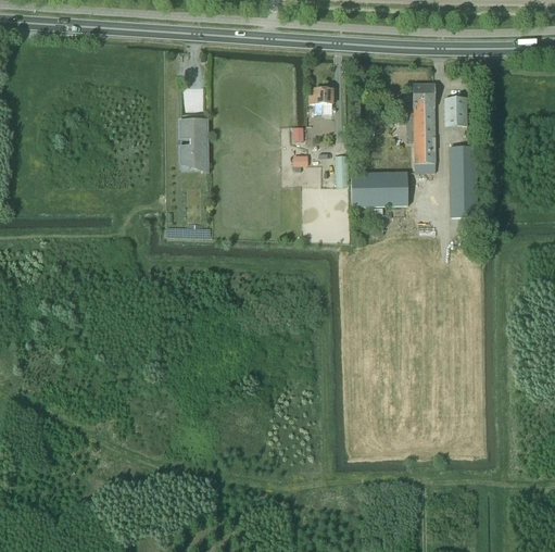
[(414,101),(405,101),(405,115),(414,115),(414,171),(433,171),(434,84),(414,84),(414,101)]
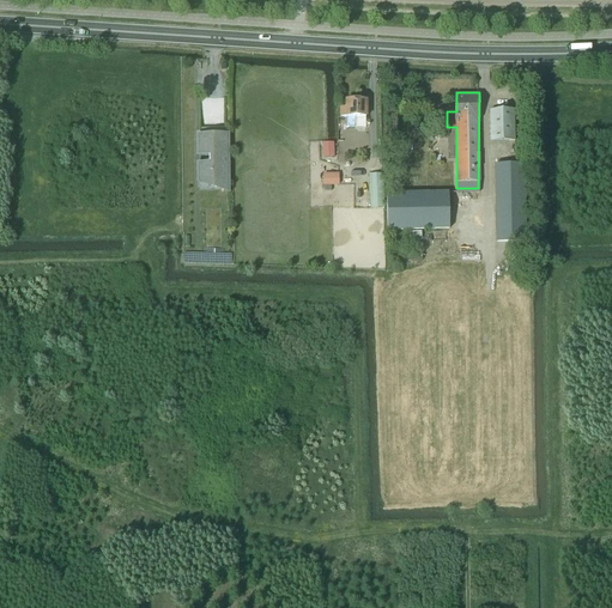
[(341,114),(346,114),(346,125),(353,126),(353,120),(355,114),(367,114),(368,97),(349,97),(349,102),(347,104),(343,104),(341,114)]
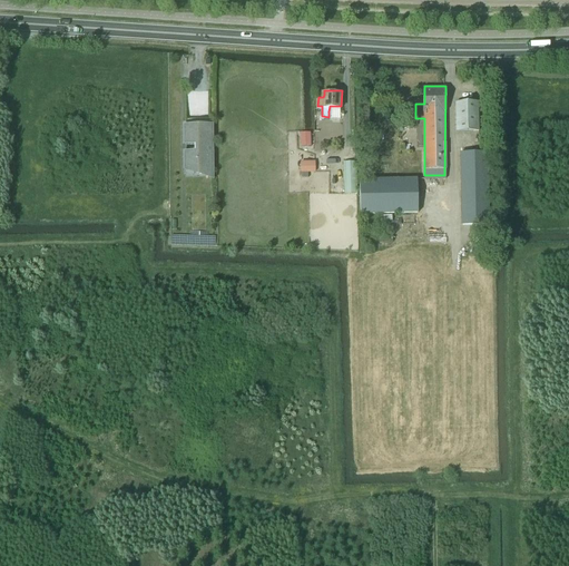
[(457,128),(478,128),(478,100),(457,99),(457,128)]
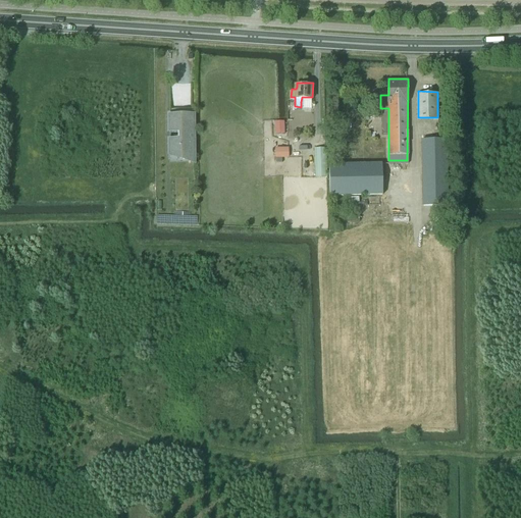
[(168,111),(169,127),(179,127),(179,135),(169,135),(169,152),(170,153),(170,158),(188,158),(197,161),(196,111),(168,111)]
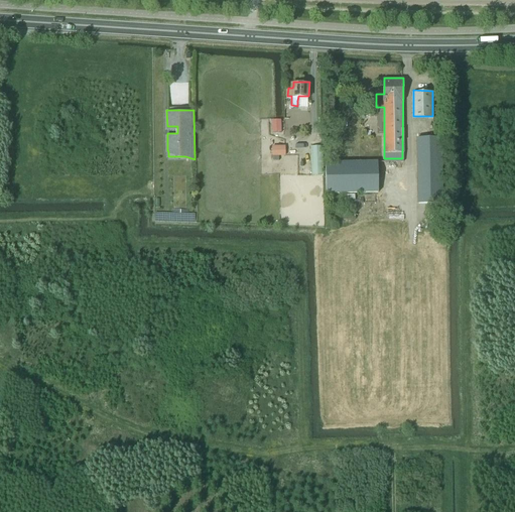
[(368,116),(368,138),(376,138),(376,116),(368,116)]
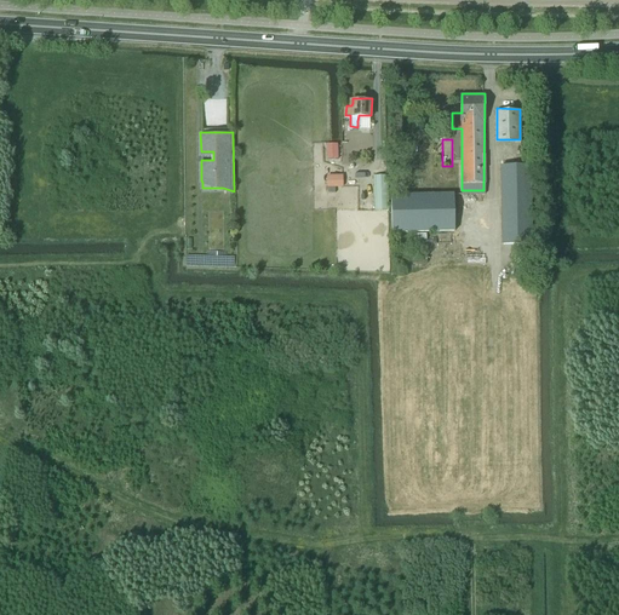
[(337,142),(328,142),(328,155),(338,155),(337,142)]
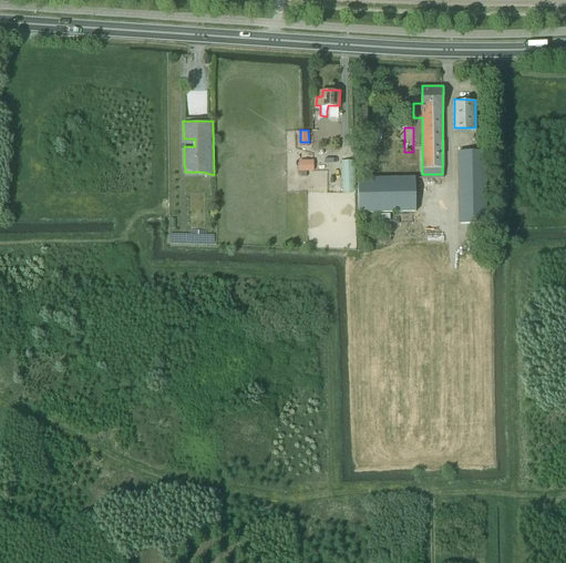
[(458,149),(458,219),(484,219),(484,149),(458,149)]
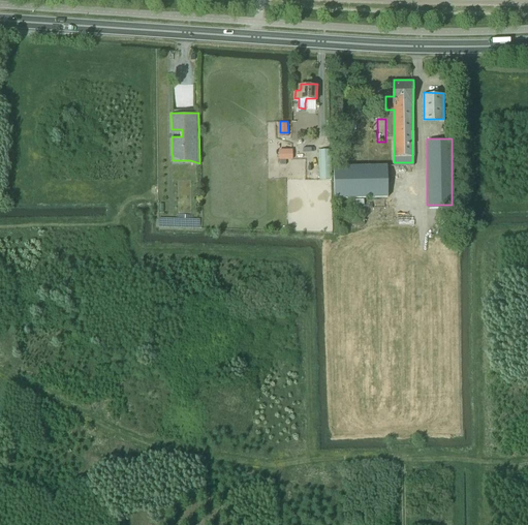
[(279,147),(279,157),(292,156),(292,147),(279,147)]
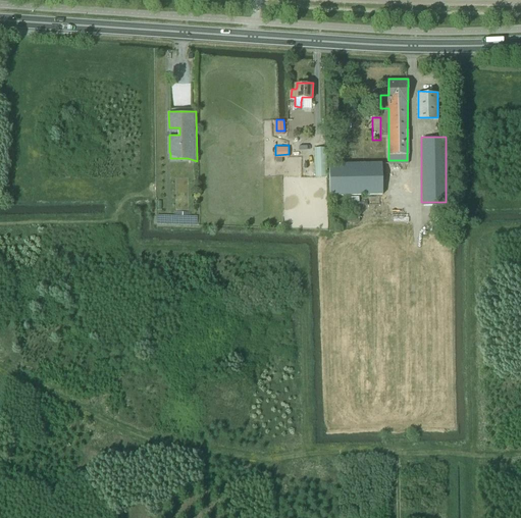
[(314,146),(316,174),(327,173),(326,145),(314,146)]
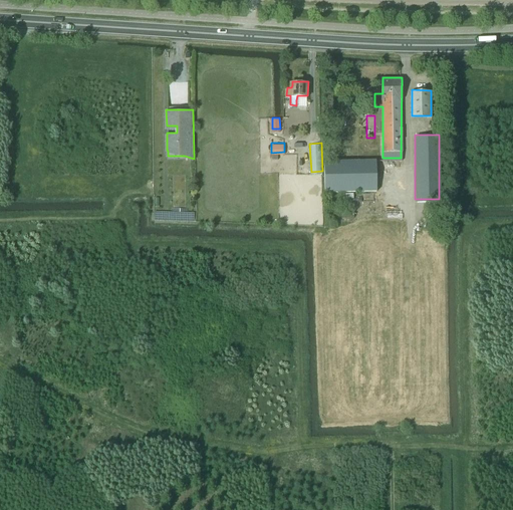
[(324,158),(324,190),(377,190),(376,158),(324,158)]
